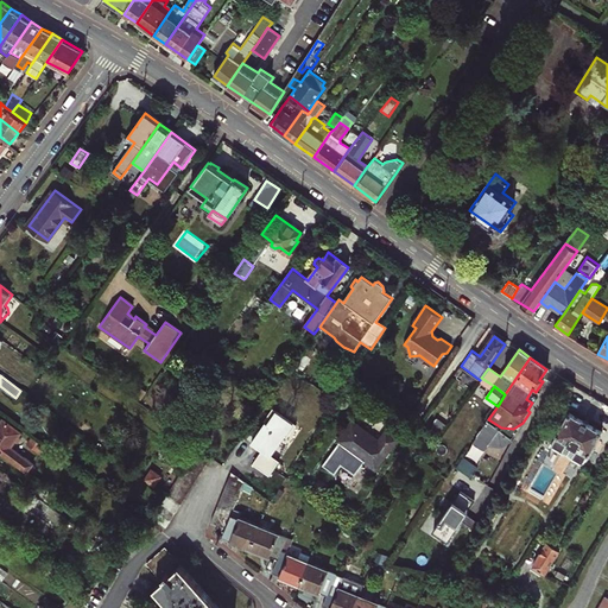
[(601,435),(600,430),(572,415),(568,416),(558,434),(559,437),(588,453),(591,451),(601,435)]
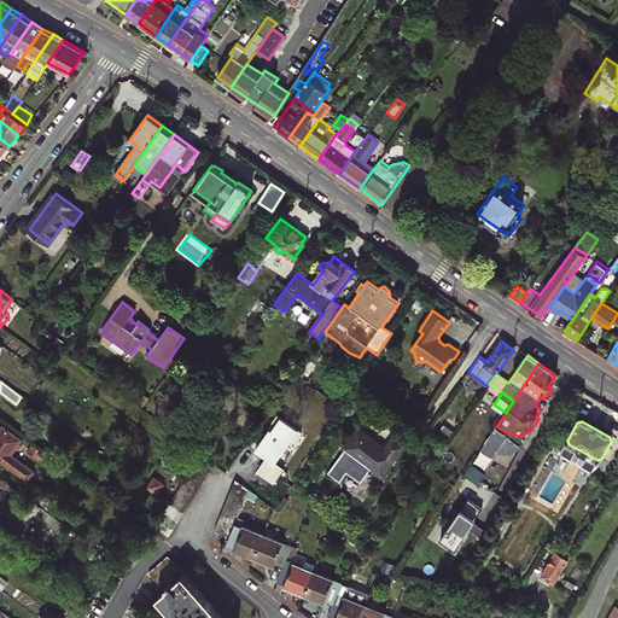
[(0,458),(13,468),(18,461),(11,456),(23,439),(4,426),(3,427),(0,426),(0,458)]
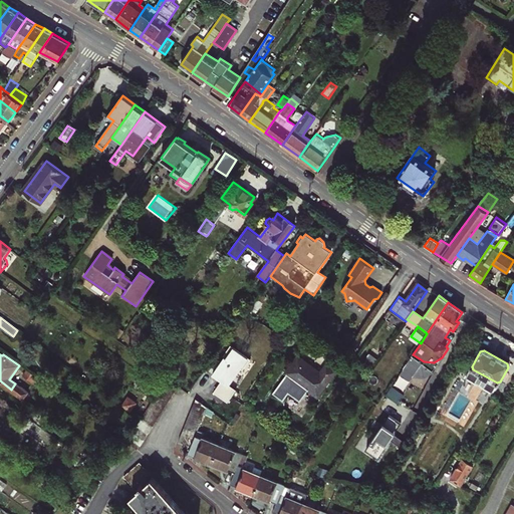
[(335,370),(326,363),(320,372),(298,355),(285,372),(317,397),(335,370)]
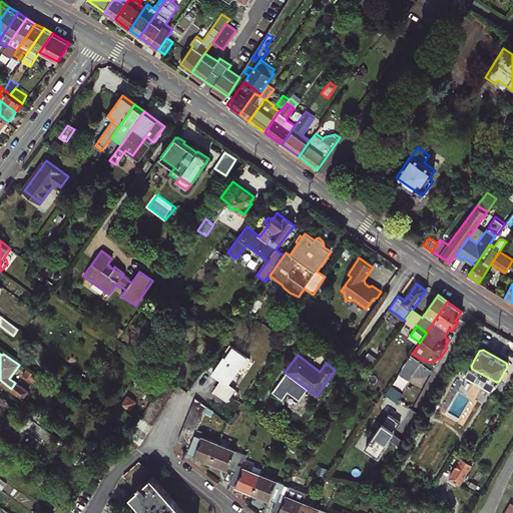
[(161,384),(174,392),(178,386),(165,378),(161,384)]
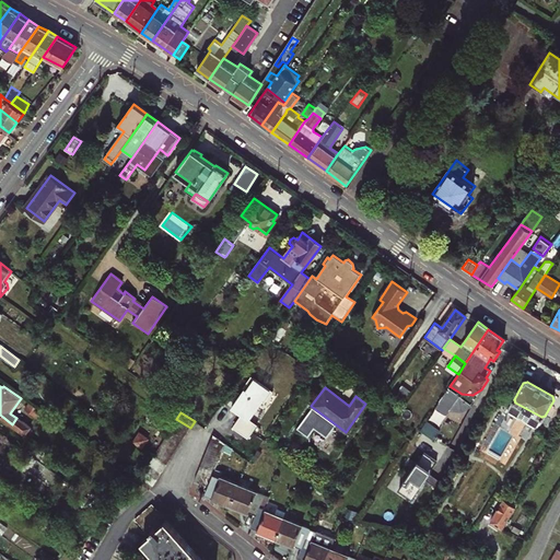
[(172,427),(186,435),(190,428),(176,419),(173,424),(172,427)]
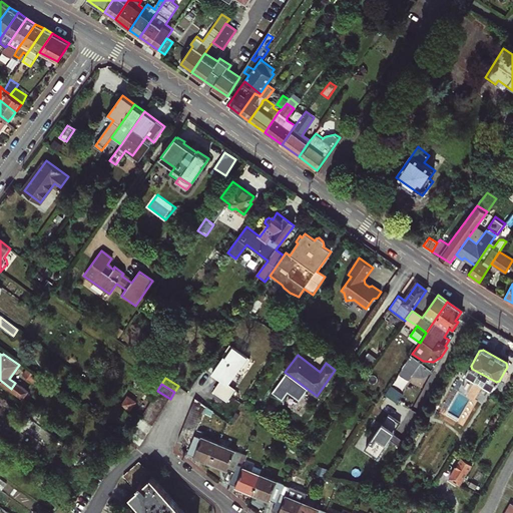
[(154,396),(166,404),(170,399),(157,391),(154,396)]
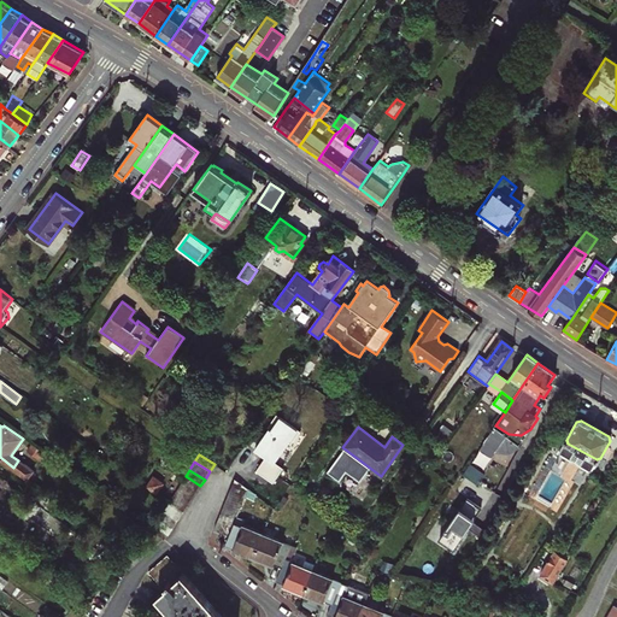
[(166,483),(154,475),(147,486),(158,494),(166,483)]
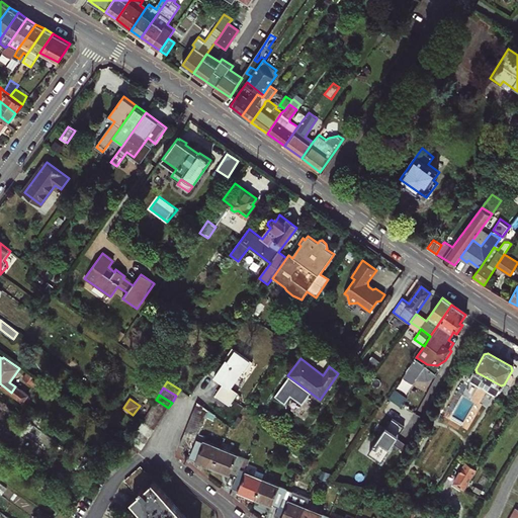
[(152,406),(165,414),(168,408),(156,400),(154,403),(152,406)]
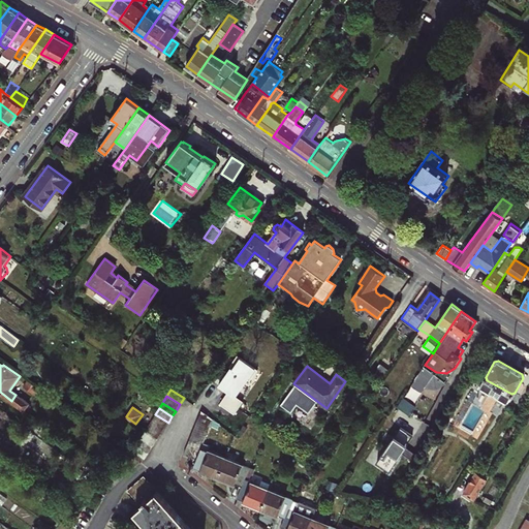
[(211,427),(214,418),(201,410),(197,421),(211,427)]
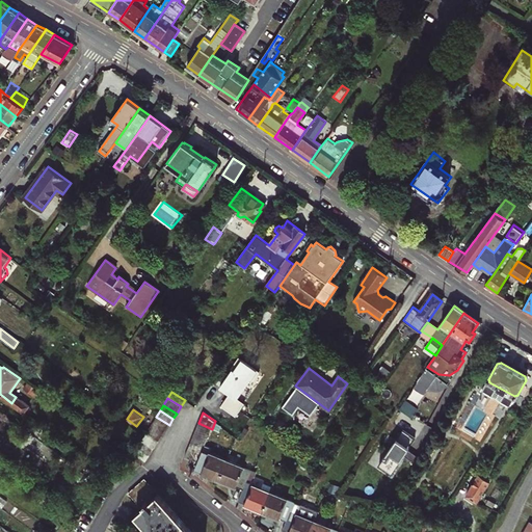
[(153,422),(165,431),(169,425),(156,417),(153,422)]
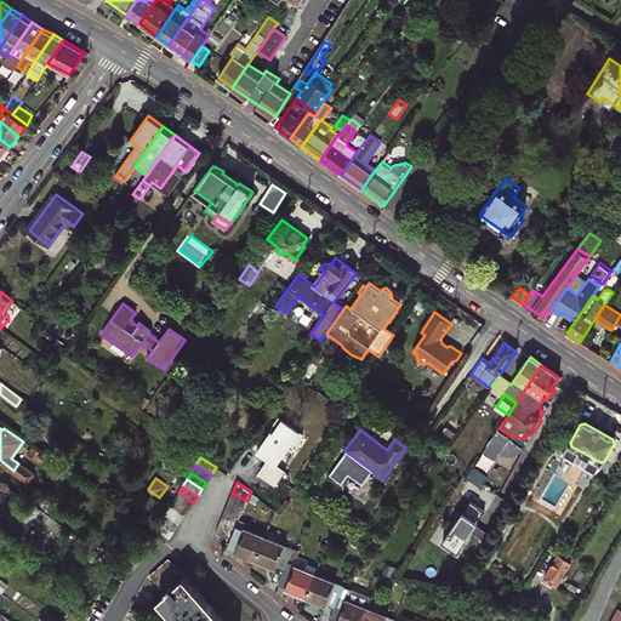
[(174,500),(188,510),(193,503),(178,493),(174,500)]
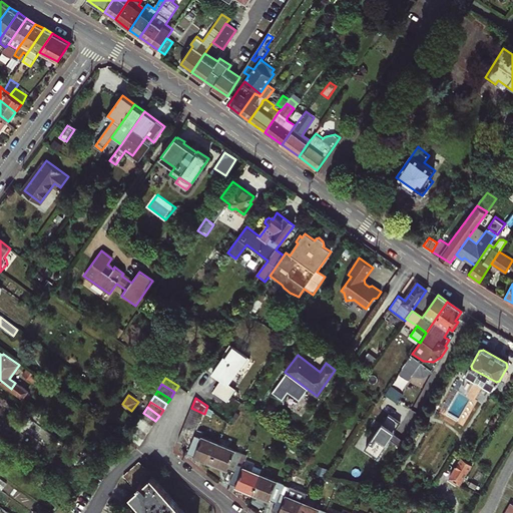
[(202,420),(204,414),(191,408),(189,414),(202,420)]
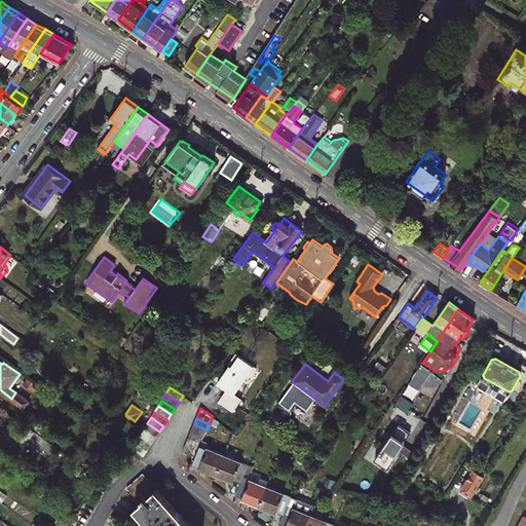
[(390,465),(411,430),(398,422),(376,457),(390,465)]
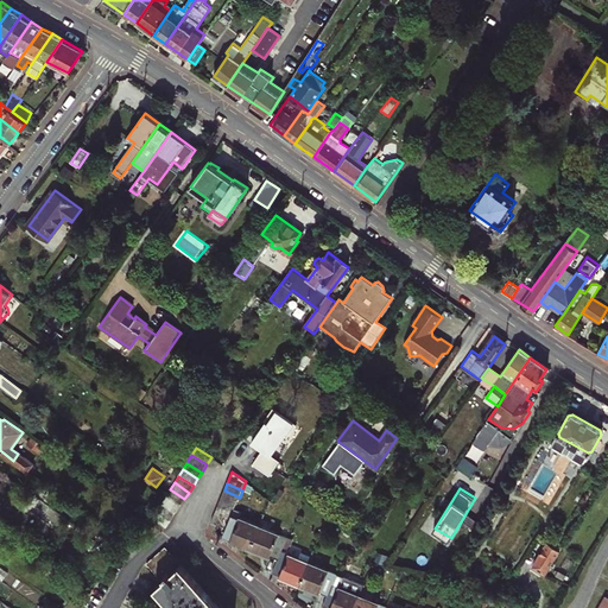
[(166,496),(181,506),(184,499),(170,489),(166,496)]
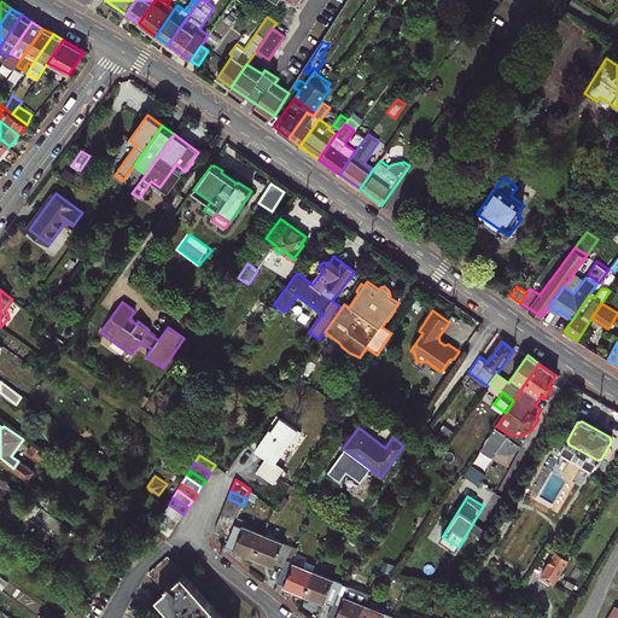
[(240,513),(244,506),(228,499),(225,507),(240,513)]
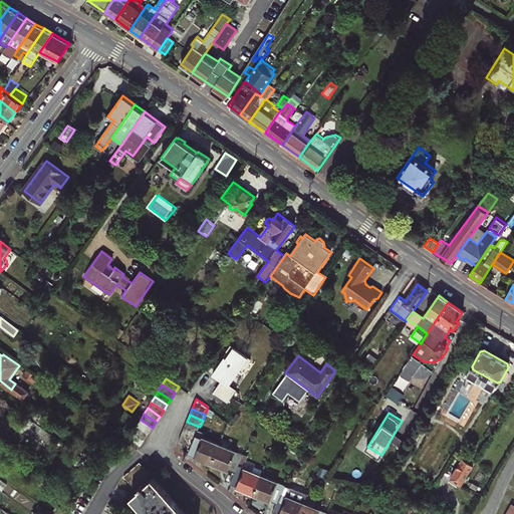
[(137,425),(150,434),(153,428),(141,420),(140,421),(137,425)]
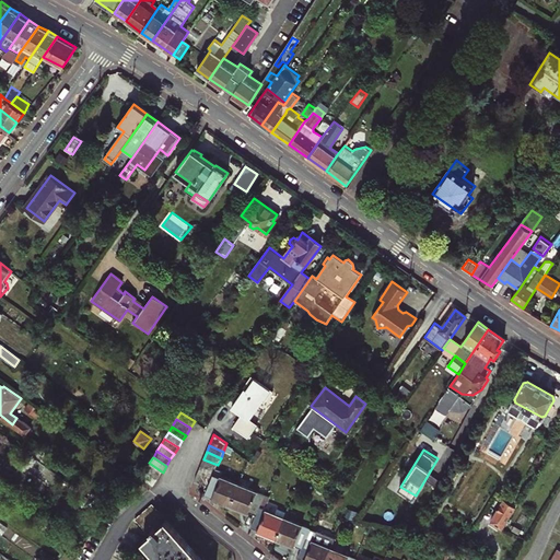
[(201,466),(216,471),(217,469),(218,465),(203,459),(201,466)]
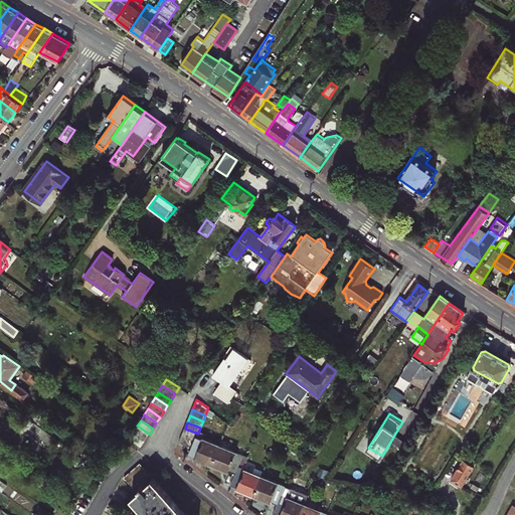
[(133,433),(146,441),(150,435),(137,425),(133,433)]
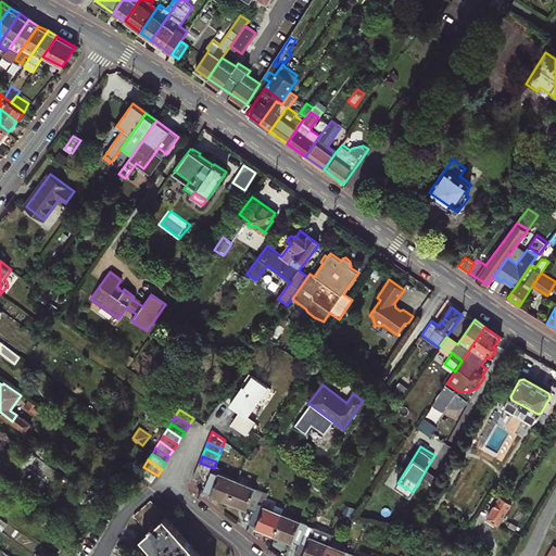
[(211,476),(214,468),(200,463),(197,470),(211,476)]
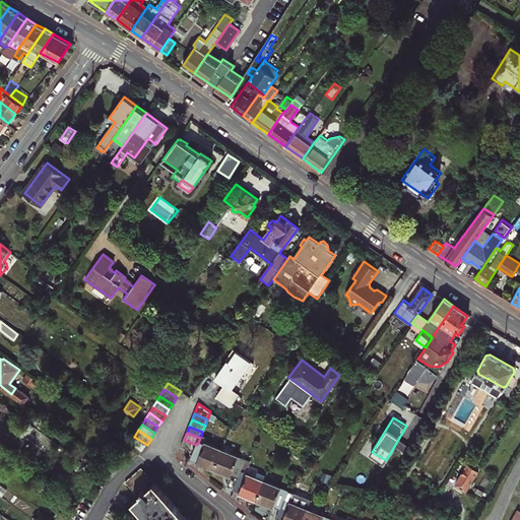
[(194,452),(192,459),(197,461),(197,462),(214,469),(221,449),(205,443),(207,438),(201,436),(200,438),(197,445),(194,452)]
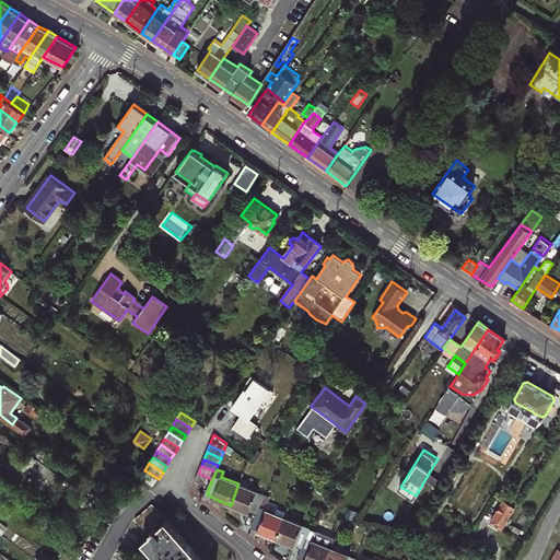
[(144,470),(140,477),(154,486),(159,479),(144,470)]
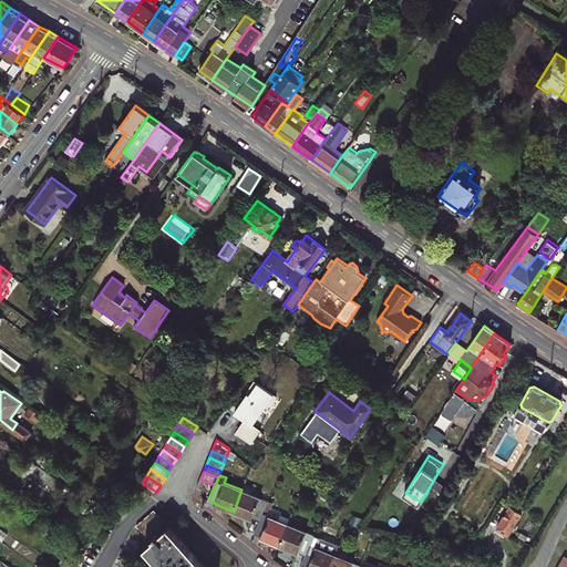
[(197,487),(212,493),(215,485),(200,480),(197,487)]
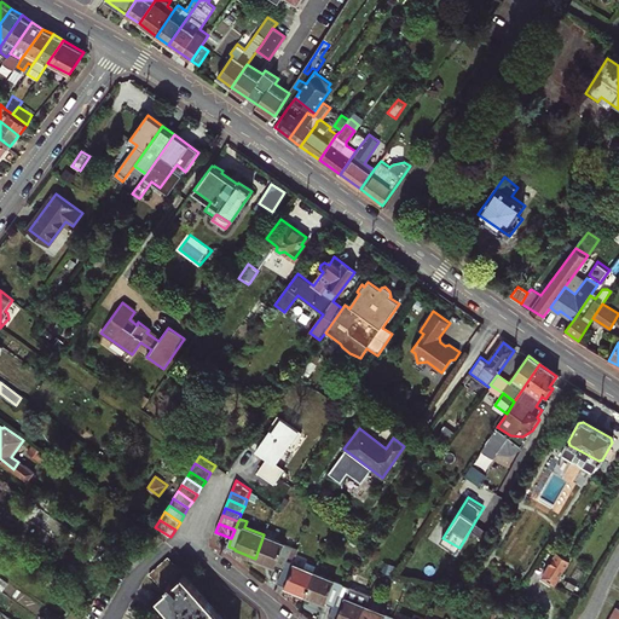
[(264,534),(255,559),(277,568),(278,566),(283,568),(287,560),(293,545),(264,534)]
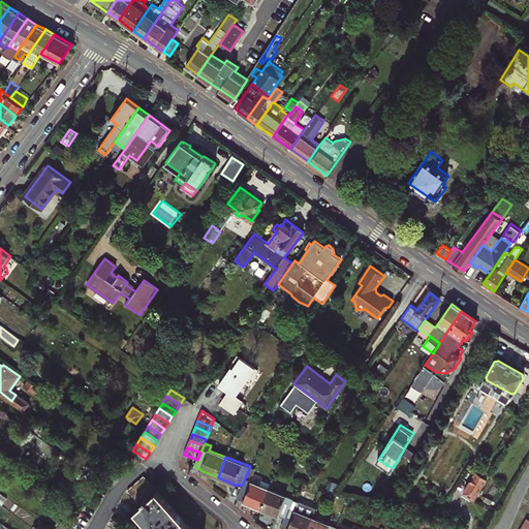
[(477,471),(488,478),(491,473),(480,467),(477,471)]
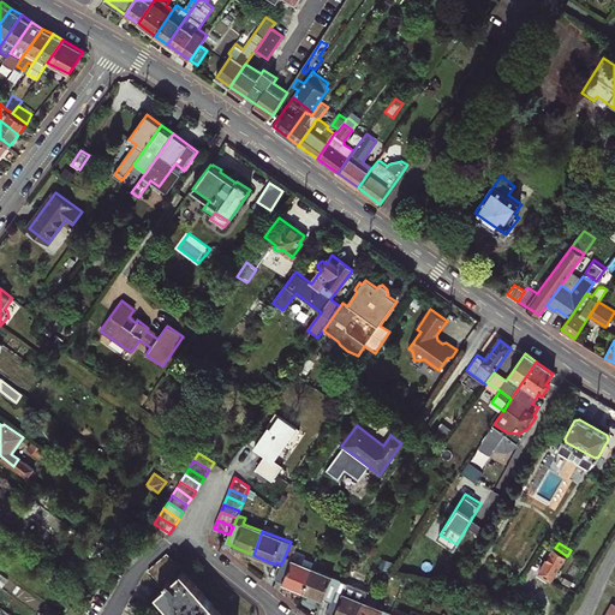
[(551,581),(567,556),(555,548),(539,573),(539,574),(550,580),(551,581)]
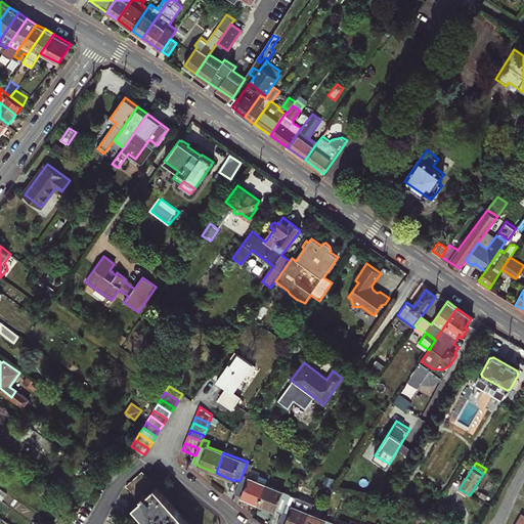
[(190,523),(143,471),(127,485),(140,500),(134,506),(149,523),(190,523)]
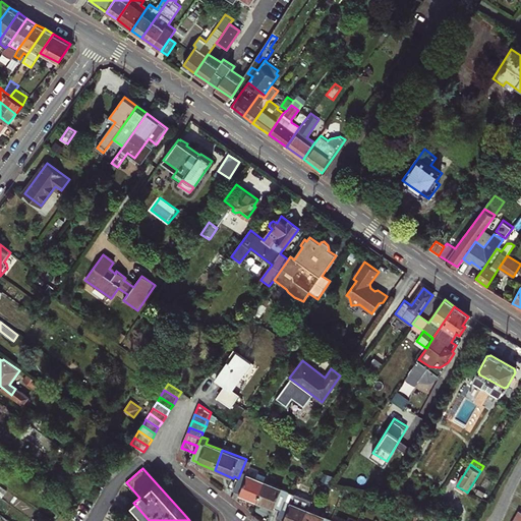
[(238,478),(233,490),(239,494),(239,495),(256,502),(265,481),(241,471),(238,478)]
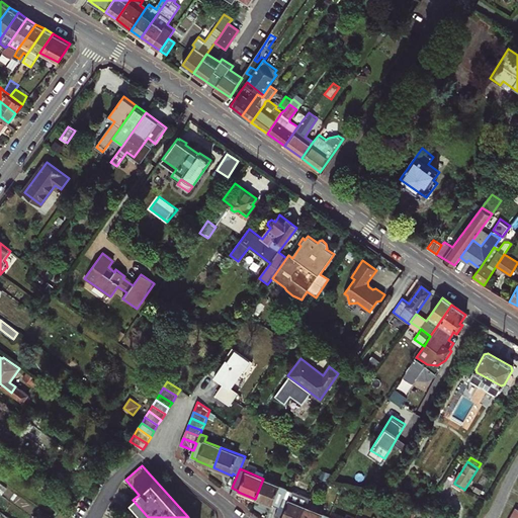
[(263,479),(255,499),(273,506),(274,505),(279,507),(286,489),(263,479)]
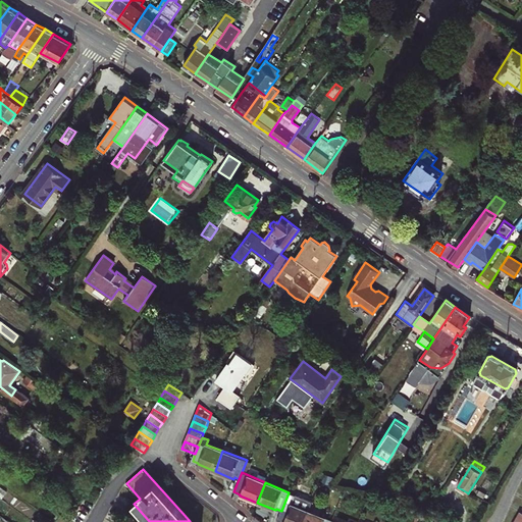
[(304,521),(309,511),(313,502),(289,492),(281,511),(278,520),(282,521),(304,521)]
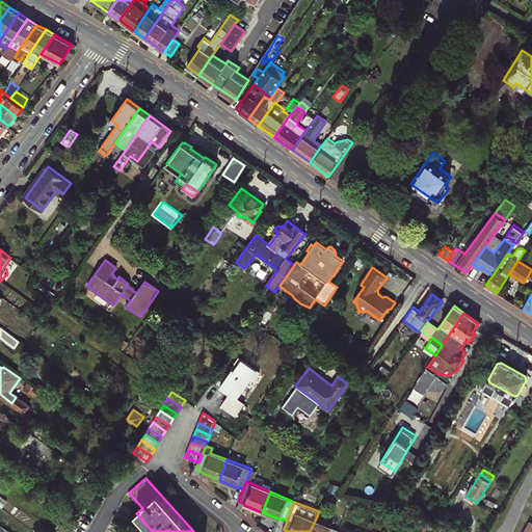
[(338,531),(339,530),(315,521),(310,531),(338,531)]
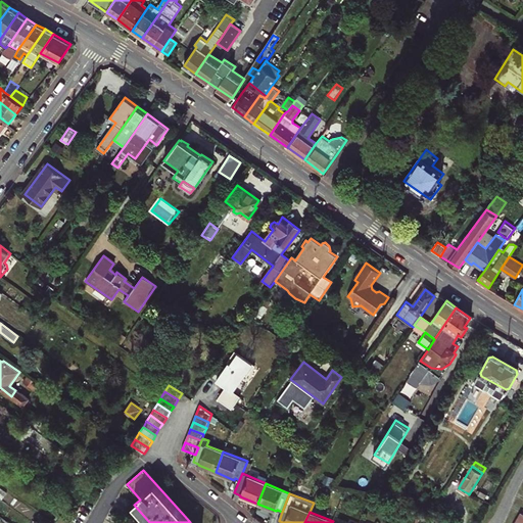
[(522,522),(522,513),(520,512),(514,522),(522,522)]
